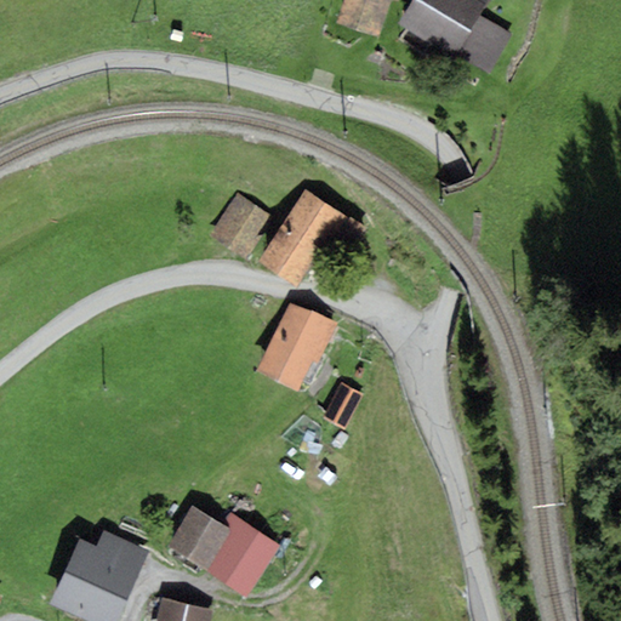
[(398,0),(343,0),(336,22),(379,36),(391,0),(393,0),(398,1),(398,0)]
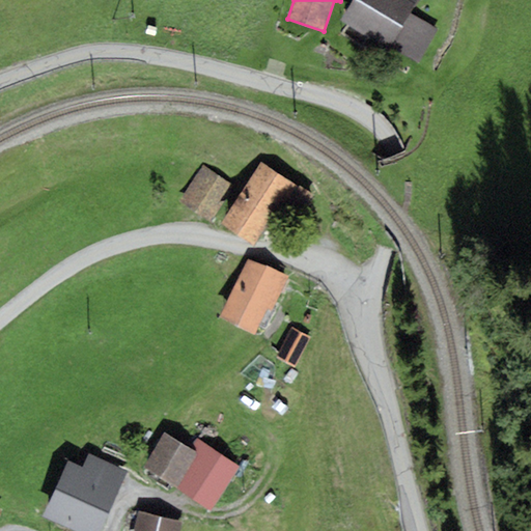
[(389,50),(419,0),(352,0),(340,20),(389,50)]
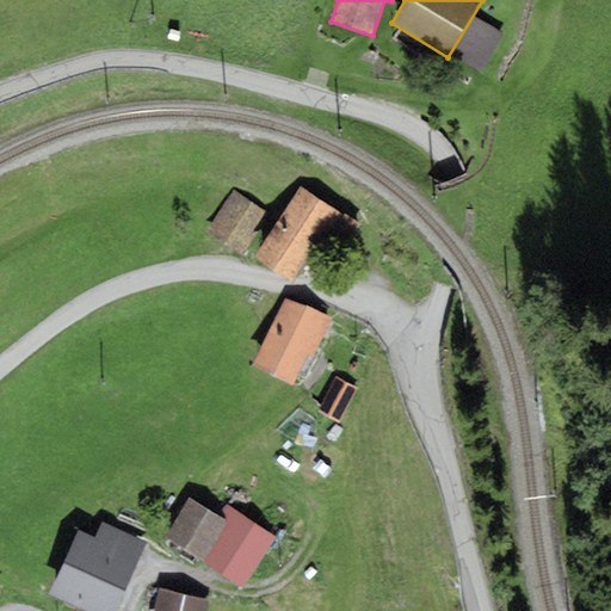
[(301,186),(252,257),(290,282),(314,246),(338,211),(301,186)]
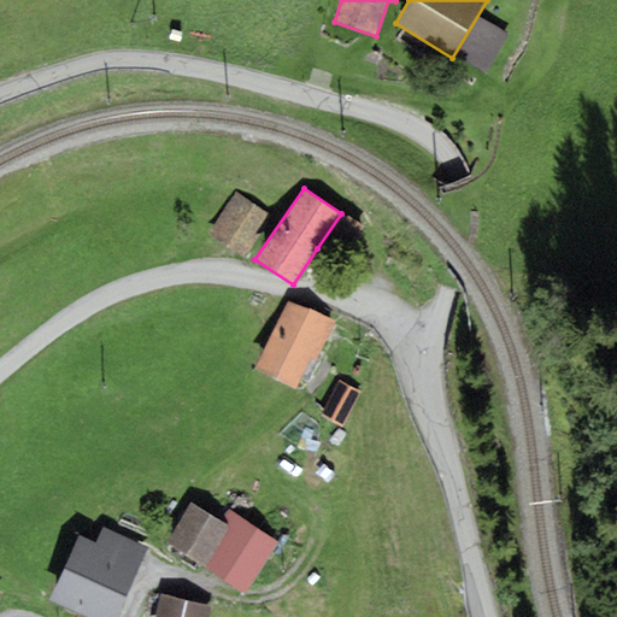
[(207,234),(244,258),(271,216),(235,192),(207,234)]
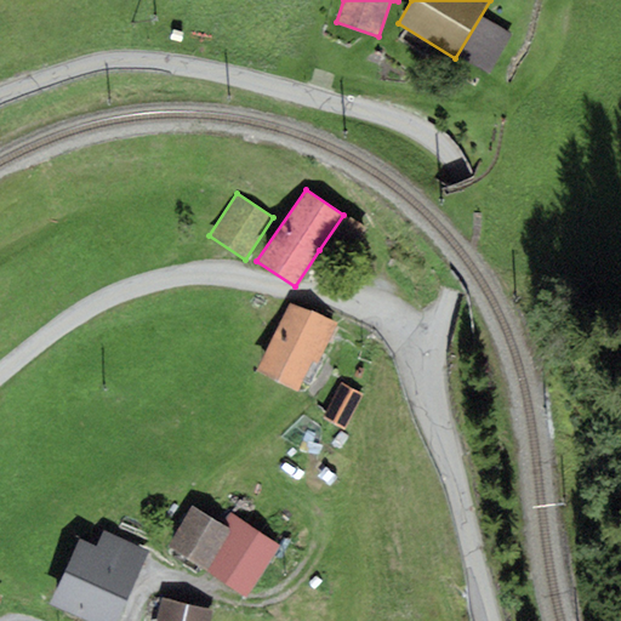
[(368,232),(343,215),(319,250),(345,267),(368,232)]
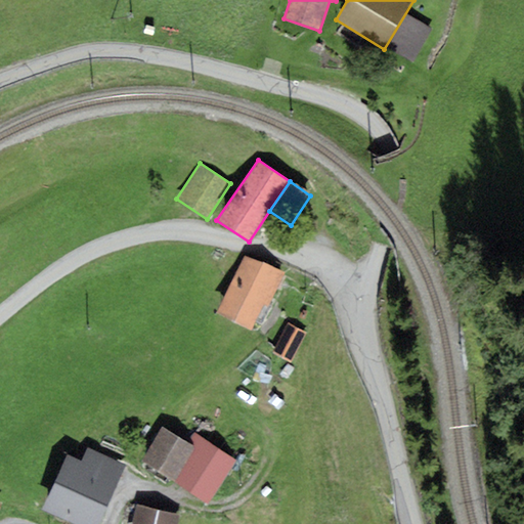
[(245,256),(216,312),(251,330),(263,304),(267,306),(285,272),(245,256)]
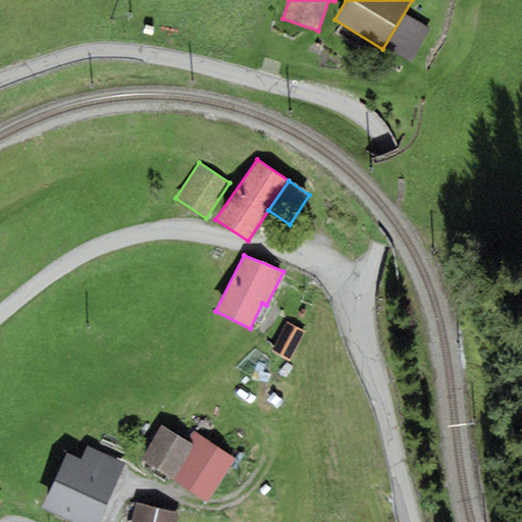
[(305,331),(286,322),(271,352),(290,361),(305,331)]
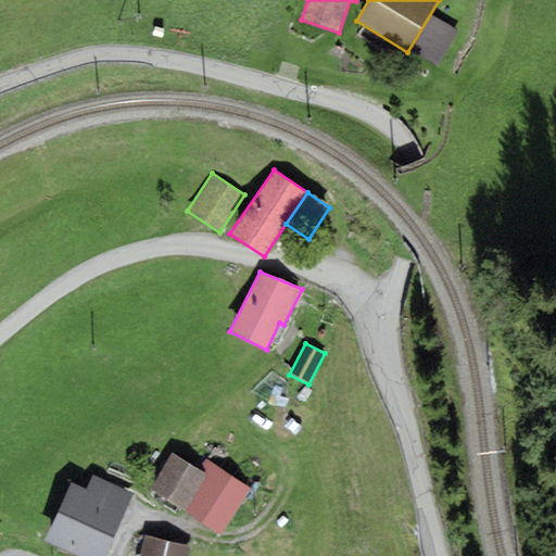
[(184,509),(207,475),(198,468),(173,452),(150,489),(184,509)]
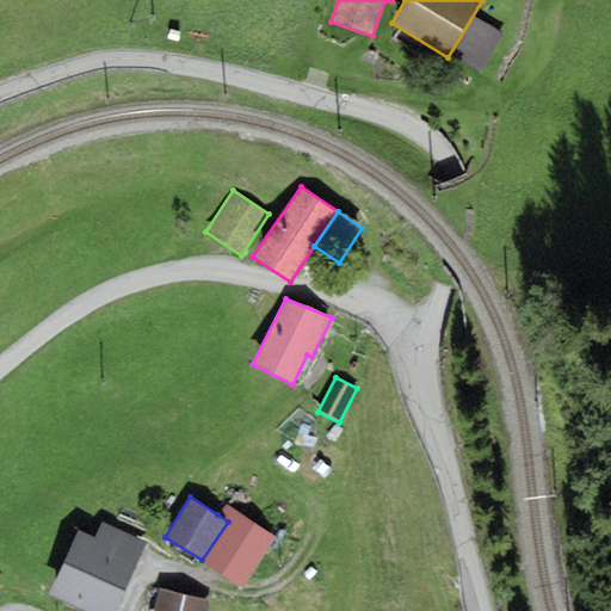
[(226,504),(217,514),(228,522),(202,560),(242,586),(276,537),(226,504)]
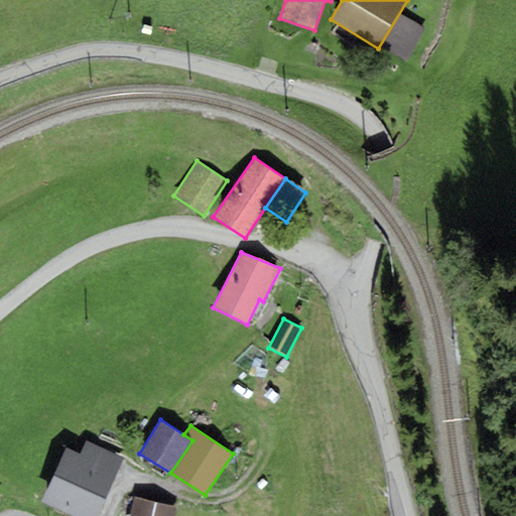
[(41,503),(72,515),(97,515),(124,458),(87,440),(81,454),(67,447),(41,503)]
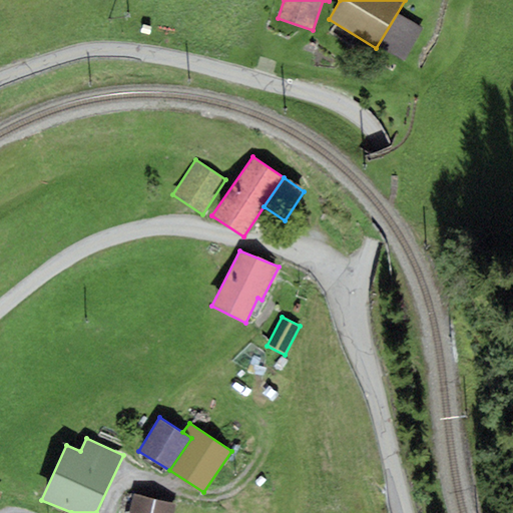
[(172,512),(174,504),(133,494),(128,512),(172,512)]
